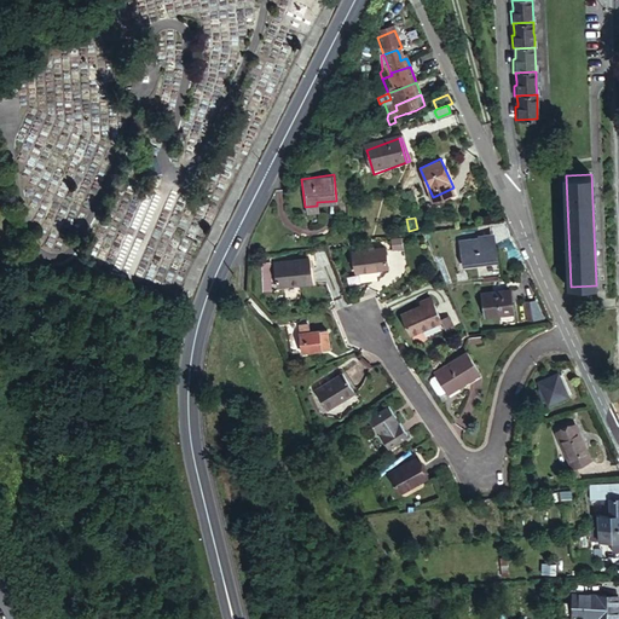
[(389,241),(391,249),(400,248),(399,238),(389,241)]
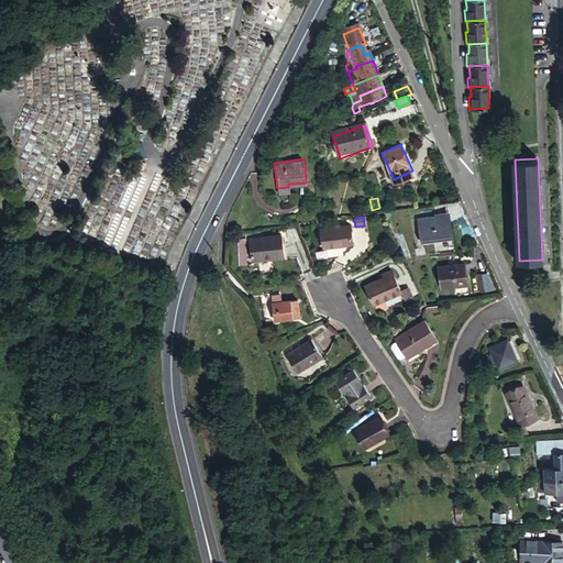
[(417,220),(419,243),(452,239),(450,227),(445,228),(444,217),(417,220)]
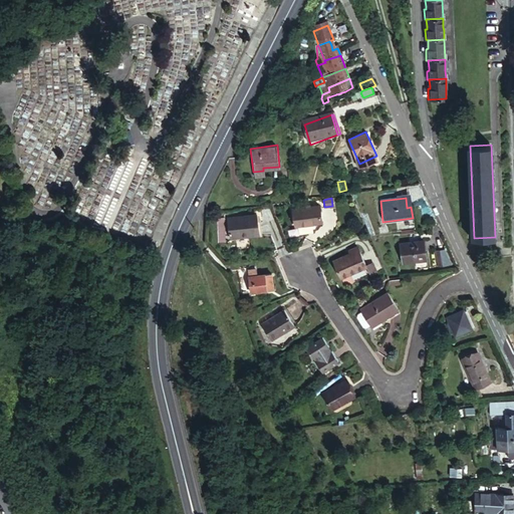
[(291,210),(294,227),(320,223),(317,206),(291,210)]
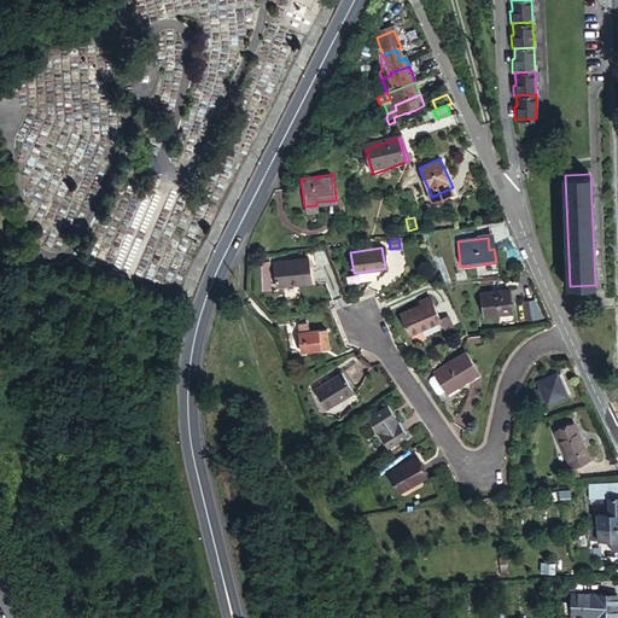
[(275,264),(279,286),(313,280),(309,258),(275,264)]
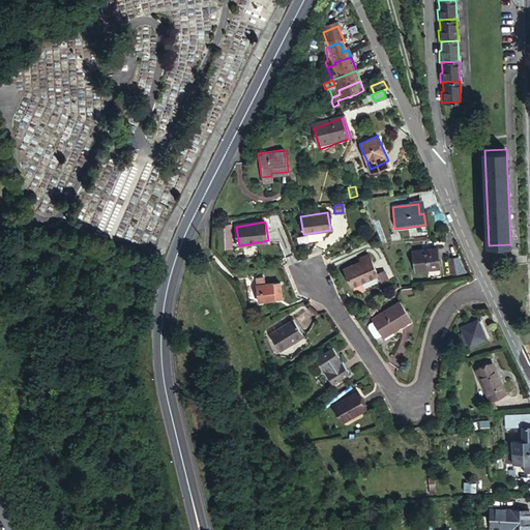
[(419,251),(421,269),(446,266),(445,247),(419,251)]
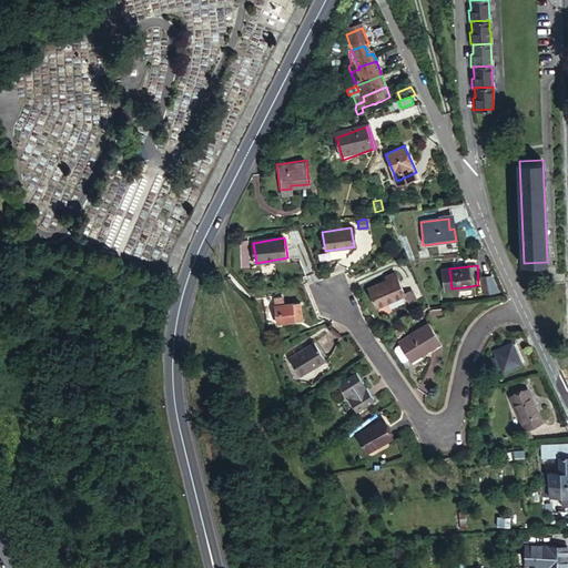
[(405,293),(394,271),(385,275),(386,279),(368,287),(377,306),(405,293)]
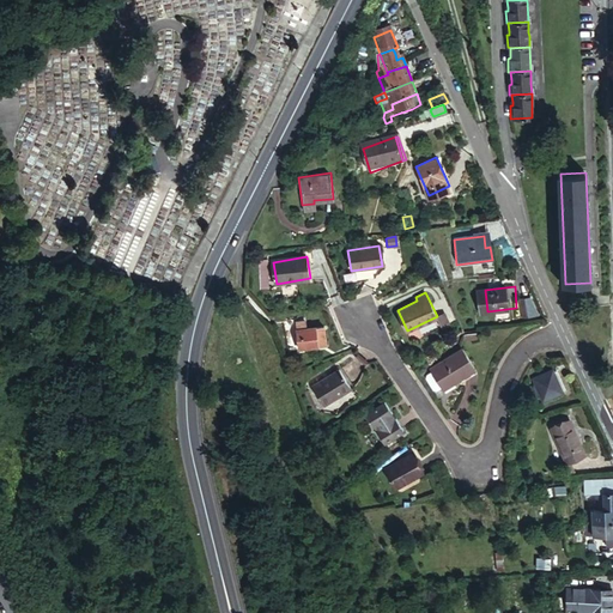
[(522,316),(536,315),(534,296),(520,298),(522,316)]
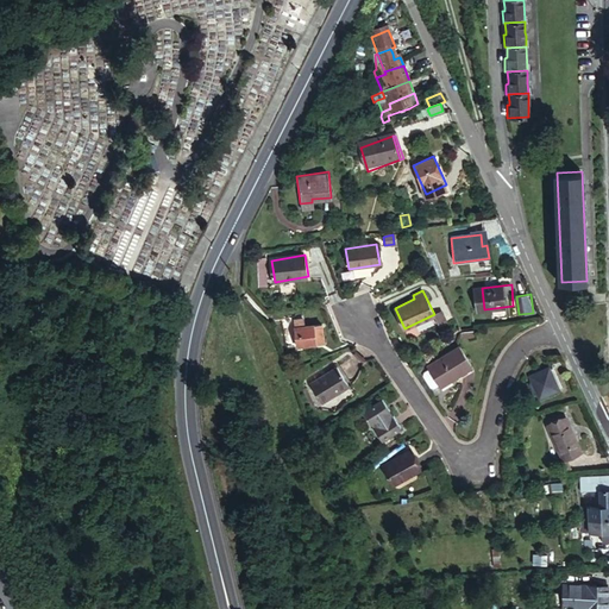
[(294,321),(296,347),(314,345),(314,339),(321,338),(320,328),(313,330),(313,325),(307,325),(306,320),(294,321)]
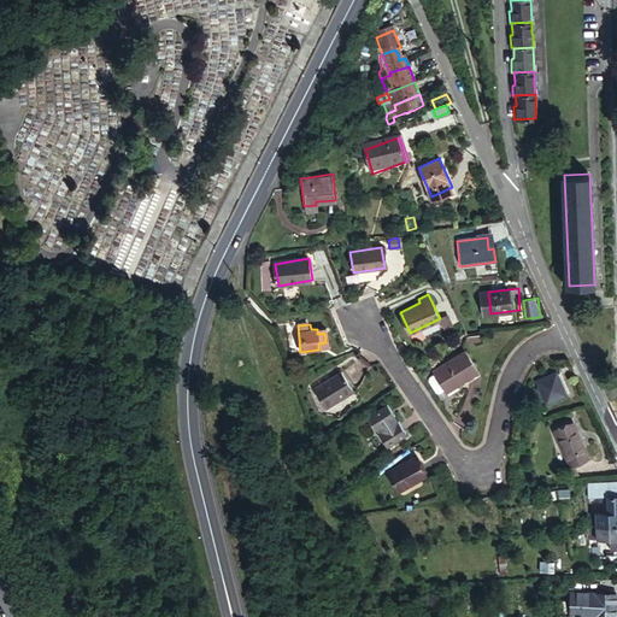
[(465,352),(433,374),(447,394),(463,385),(464,386),(481,374),(465,352)]
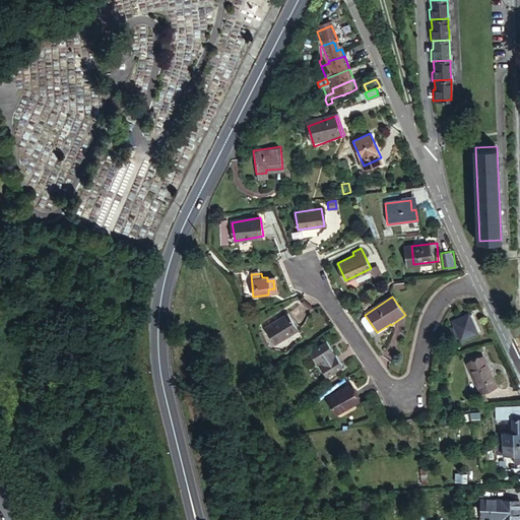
[(462,338),(477,331),(470,312),(454,318),(455,322),(453,324),(457,334),(460,333),(462,338)]
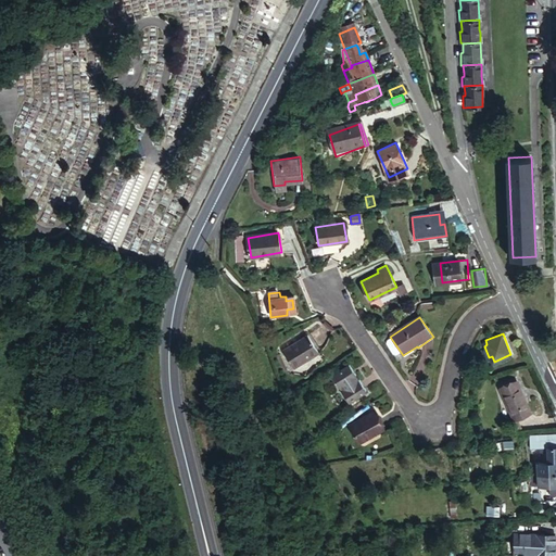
[(282,351),(292,368),(318,351),(308,335),(282,351)]
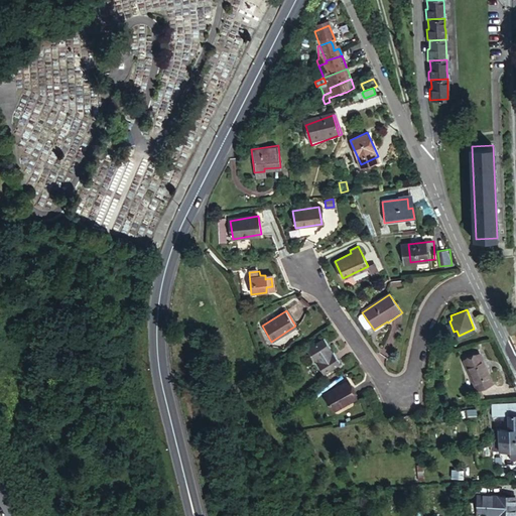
[(327,342),(310,354),(327,378),(343,368),(327,342)]
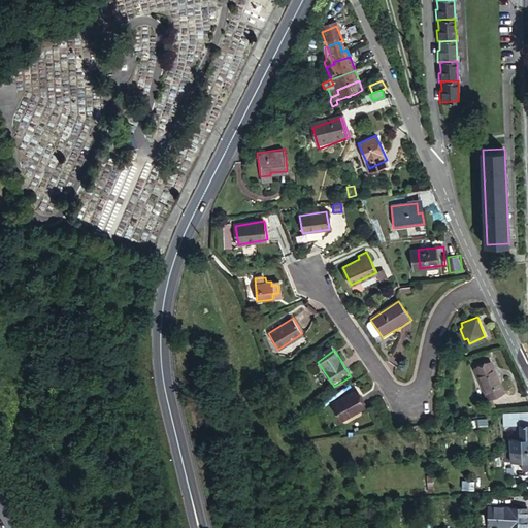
[(485,364),(471,374),(492,400),(506,390),(485,364)]
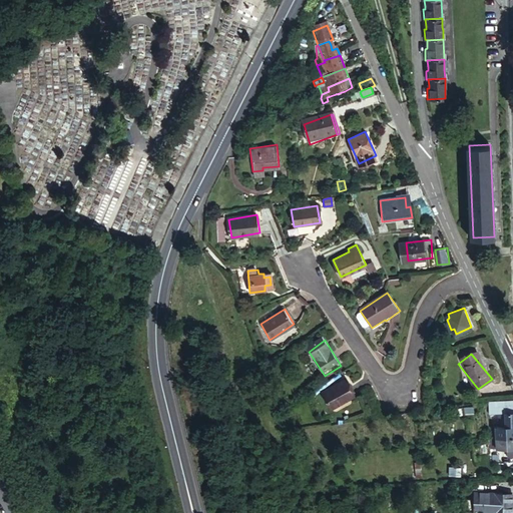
[(335,383),(314,397),(324,412),(345,398),(335,383)]
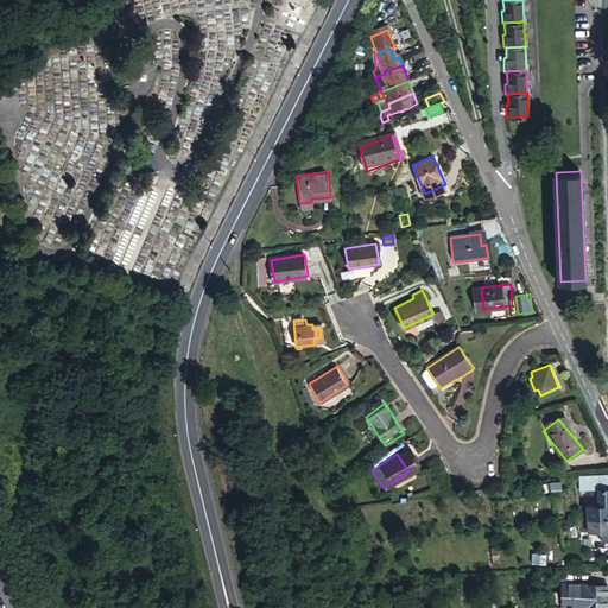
[(578,506),(580,519),(607,517),(607,474),(578,476),(578,491),(590,489),(591,506),(587,506),(578,506)]
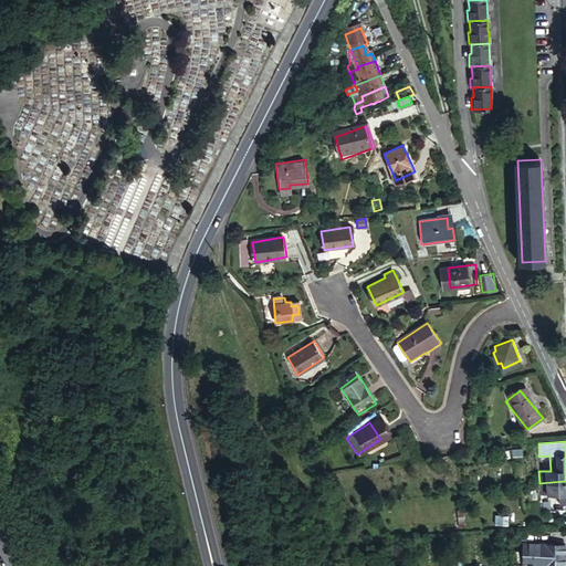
[(512,449),(513,457),(522,454),(522,448),(512,449)]
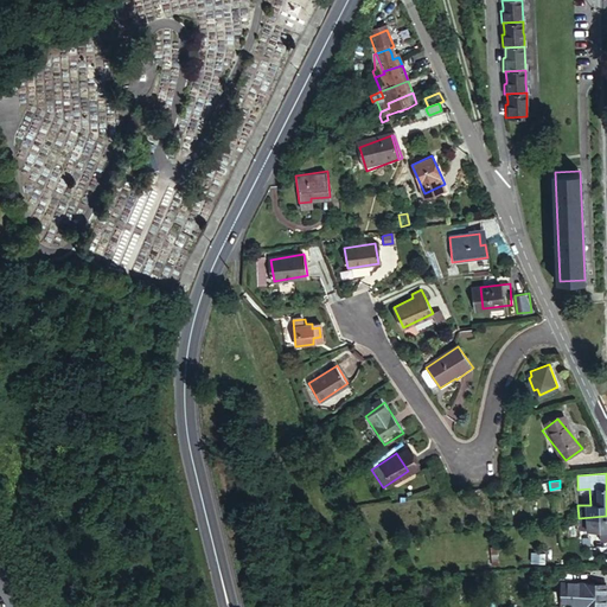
[(585,496),(586,505),(590,505),(589,489),(577,490),(580,497),(585,496)]
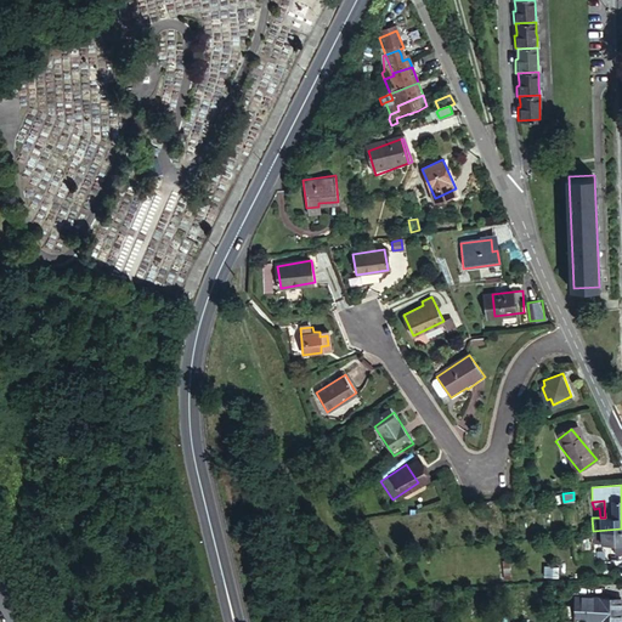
[(621,529),(593,531),(594,547),(615,544),(615,554),(621,553),(621,529)]
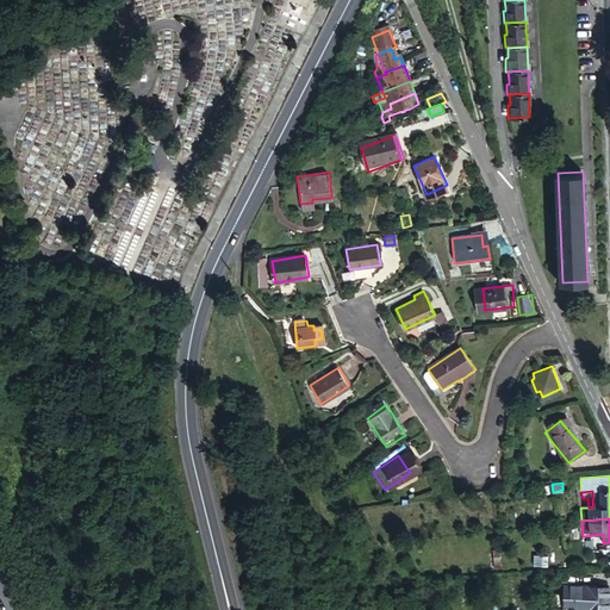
[(562,599),(562,609),(609,609),(609,589),(571,590),(571,598),(562,599)]
